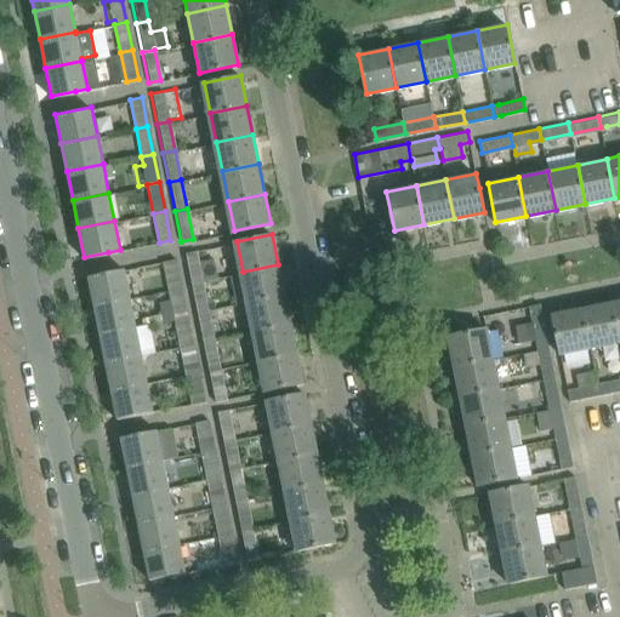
[(189,283),(200,280),(194,250),(183,252),(189,283)]
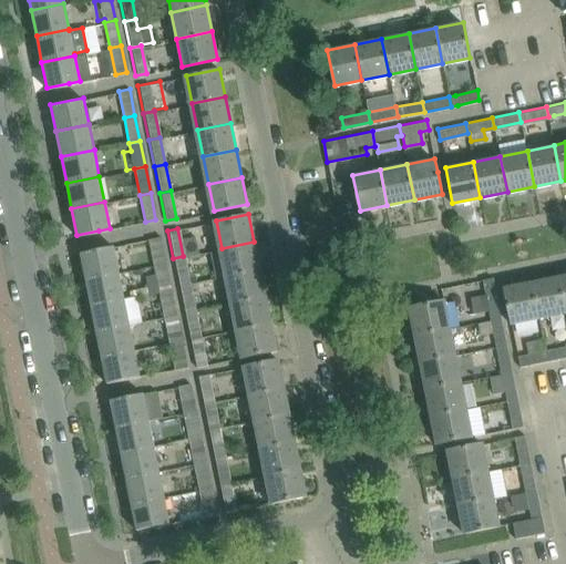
[(154,265),(164,263),(160,236),(148,238),(154,265)]
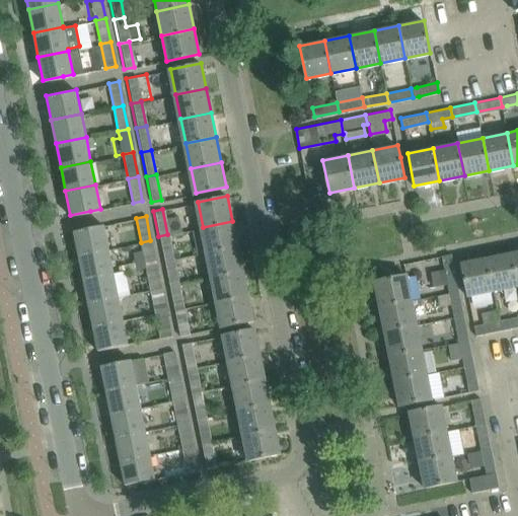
[(208,251),(237,245),(232,221),(203,227),(208,251)]
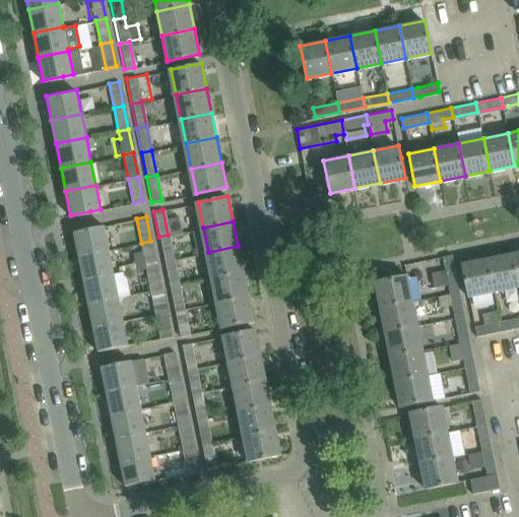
[(78,255),(109,249),(104,224),(73,231),(78,255)]
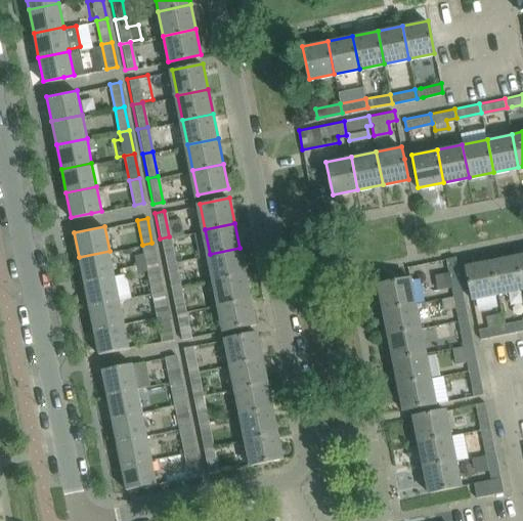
[(165,263),(174,261),(169,236),(160,239),(165,263)]
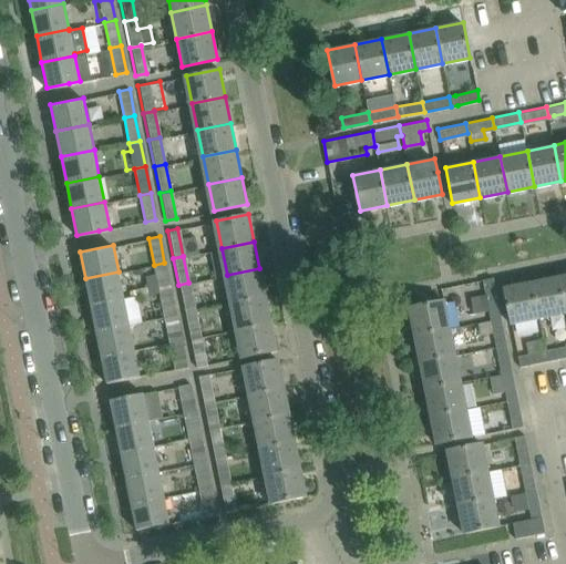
[(158,290),(170,288),(164,263),(154,265),(155,273),(146,274),(148,285),(136,288),(137,294),(158,289),(158,290)]
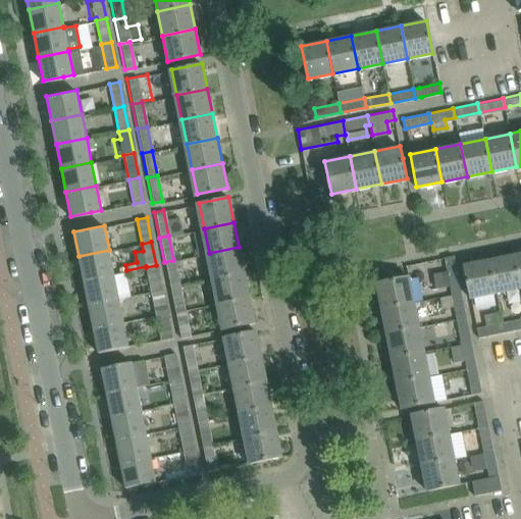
[(214,277),(244,271),(239,247),(209,253),(214,277)]
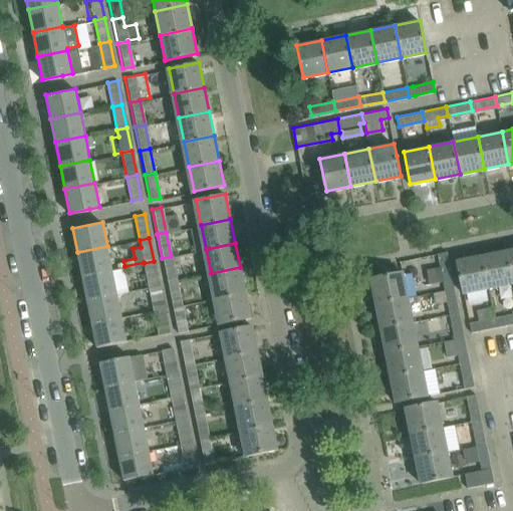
[(82,275),(111,269),(107,246),(77,252),(82,275)]
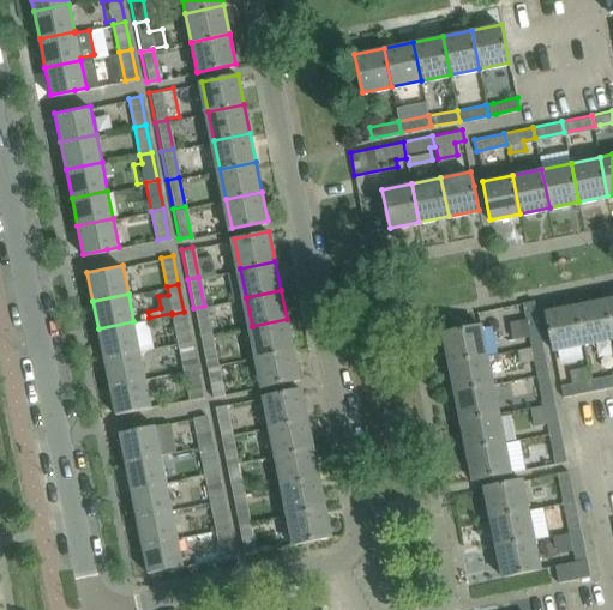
[(542,343),(536,313),(533,299),(522,301),(532,344),(542,343)]
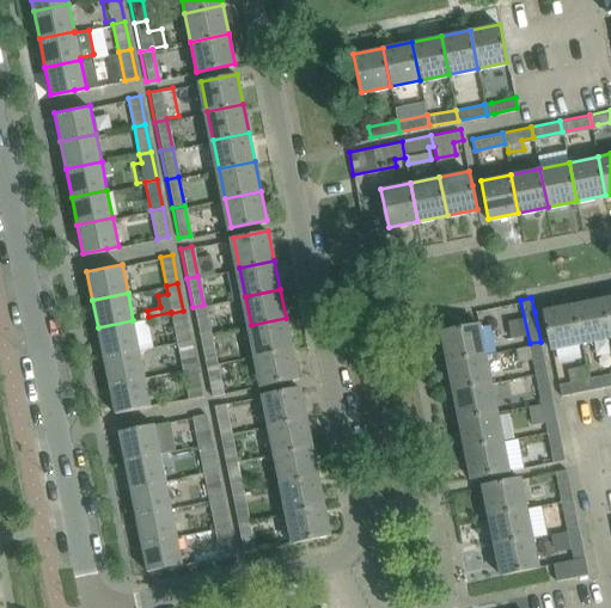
[(581,342),(610,336),(603,298),(574,304),(581,342)]
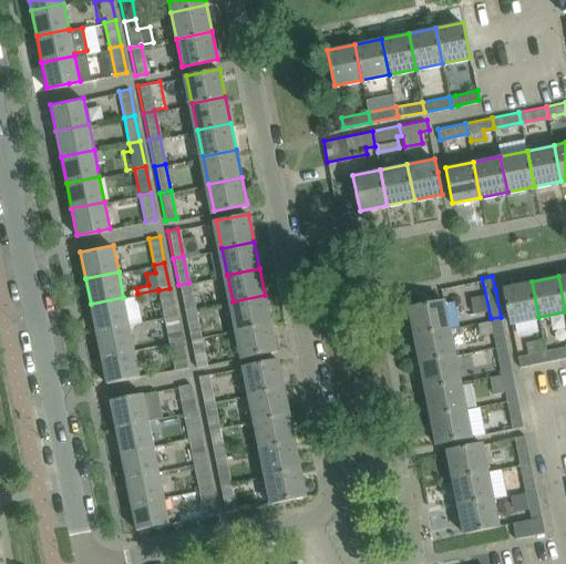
[(511,322),(538,317),(532,282),(504,287),(511,322)]
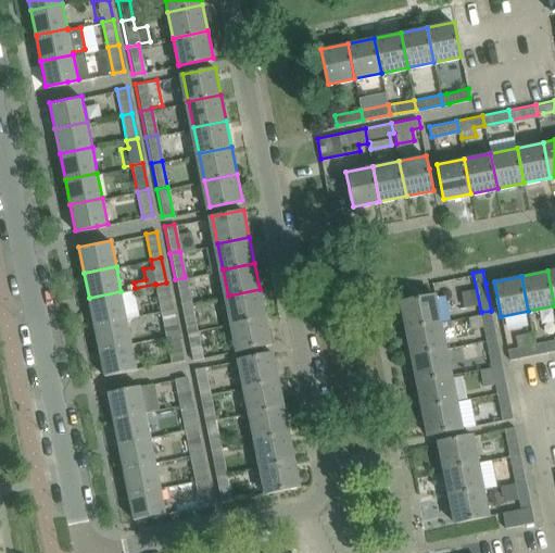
[(180,305),(190,303),(185,277),(175,279),(180,305)]
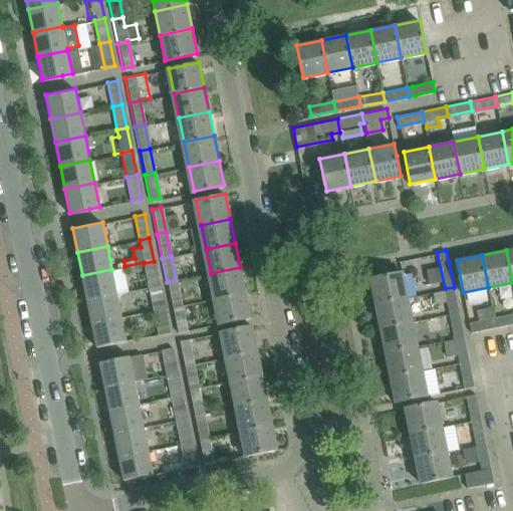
[(144,287),(159,284),(154,261),(144,263),(146,270),(141,271),(144,287)]
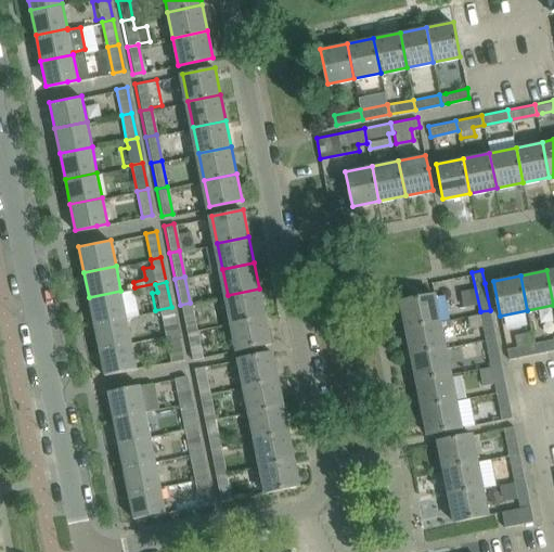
[(233,321),(265,315),(259,289),(228,295),(233,321)]
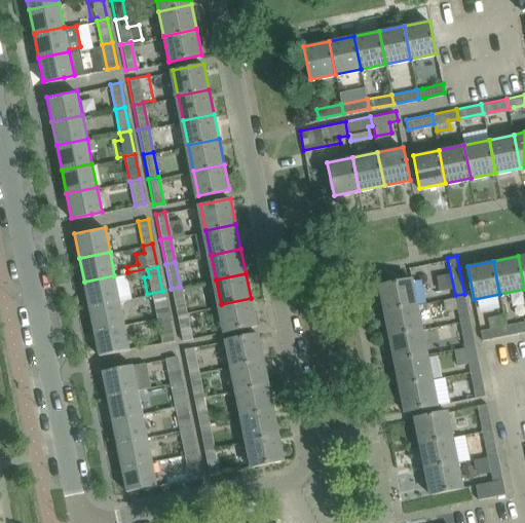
[(88,306),(119,300),(114,275),(84,282),(88,306)]
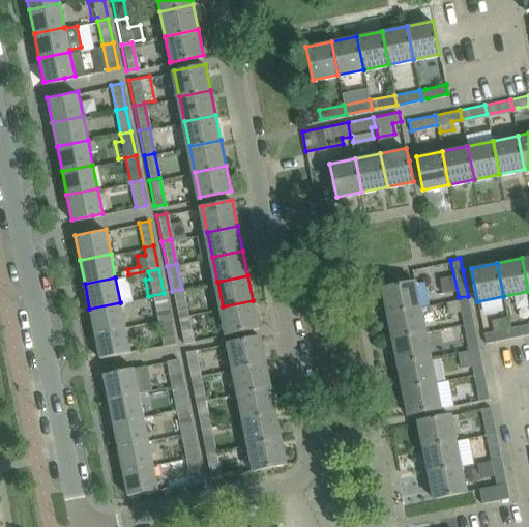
[(387,312),(420,305),(414,280),(382,287),(387,312)]
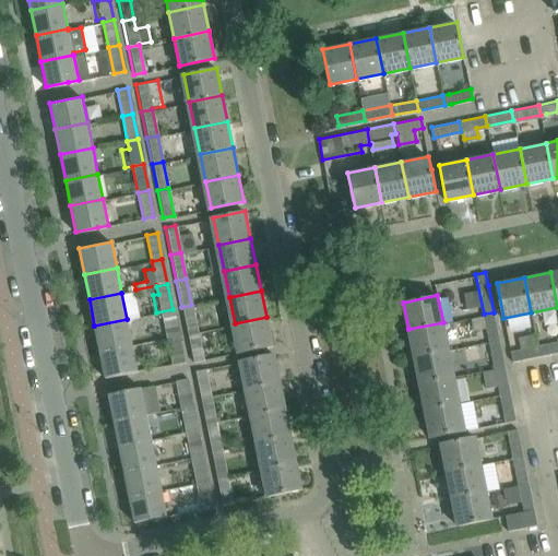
[(186,333),(197,331),(191,305),(181,307),(186,333)]
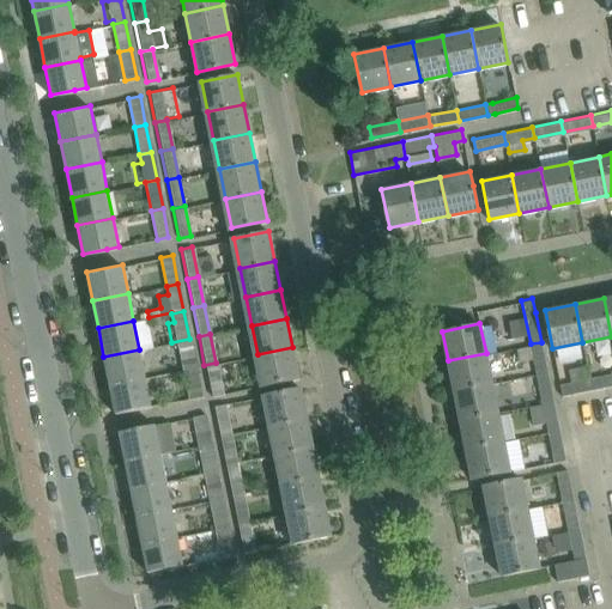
[(183,369),(195,366),(189,339),(171,342),(171,343),(144,348),(145,353),(179,346),(179,349),(171,351),(174,363),(150,367),(151,375),(183,369)]
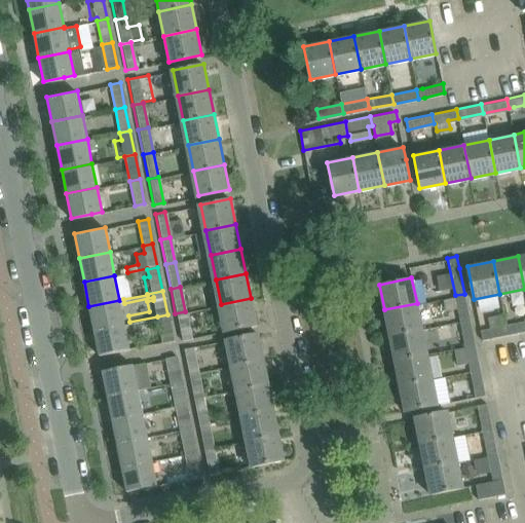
[(460,321),(470,319),(464,294),(455,295),(460,321)]
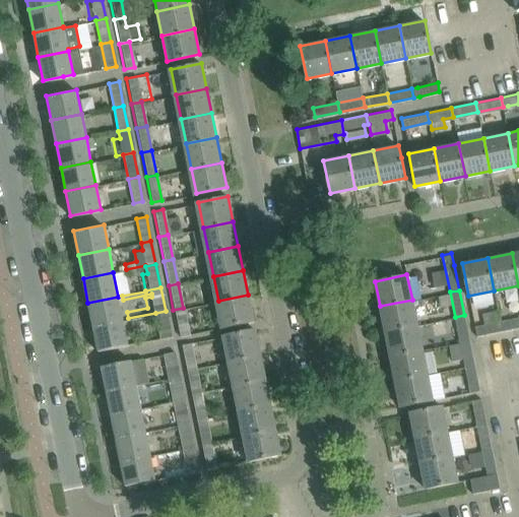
[(223,326),(253,320),(248,295),(218,301),(223,326)]
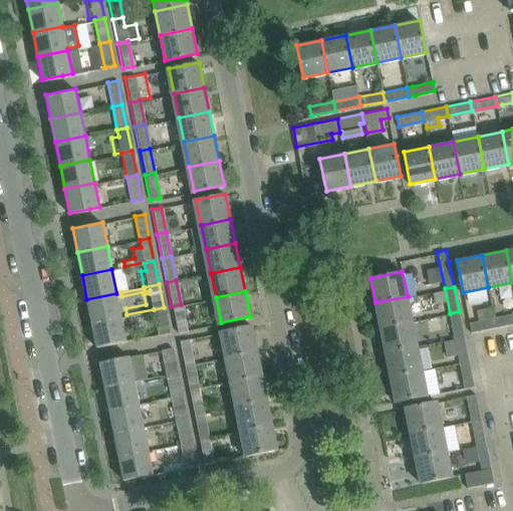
[(91,322),(121,316),(116,293),(86,299),(91,322)]
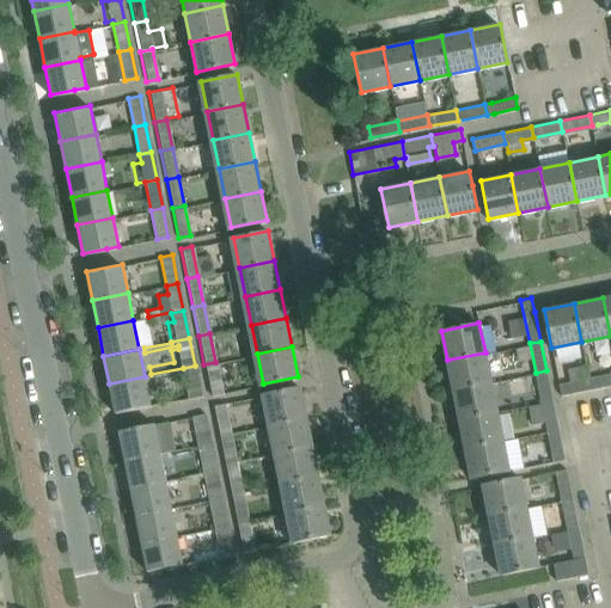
[(453,390),(490,381),(486,352),(447,360),(453,390)]
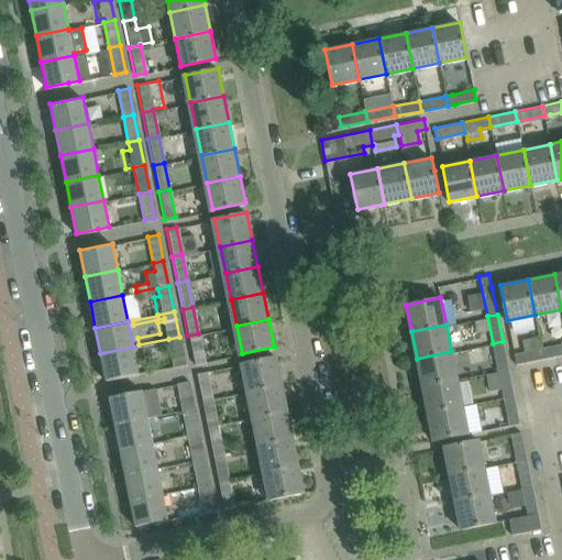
[(198,333),(187,336),(194,363),(204,361),(198,333)]
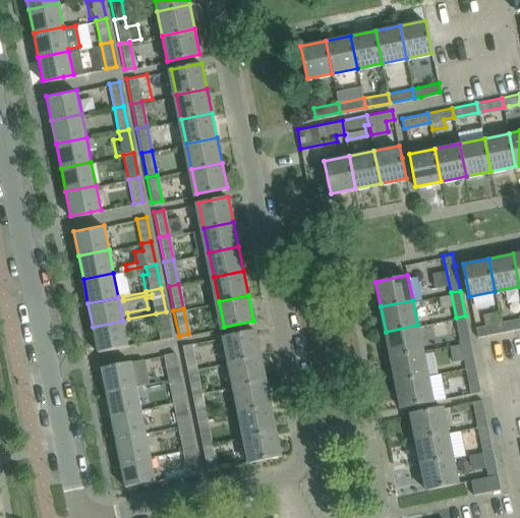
[(166,311),(156,313),(161,338),(170,336),(166,311)]
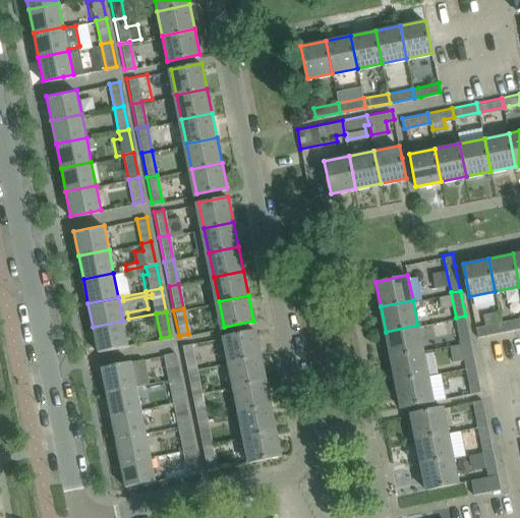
[(501,322),(500,322),(499,314),(482,319),(484,325),(475,327),(477,336),(503,331),(501,322)]
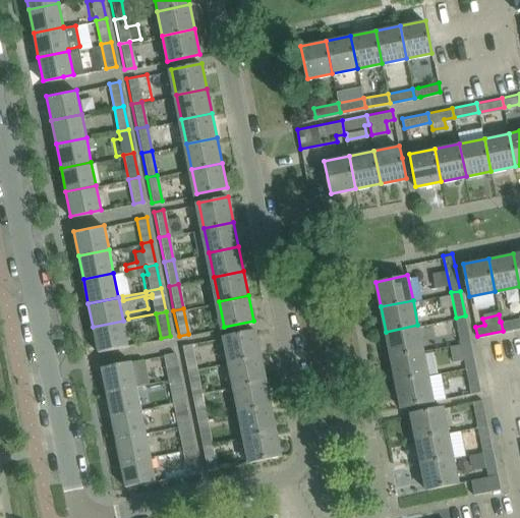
[(470,340),(469,337),(465,315),(456,318),(461,342),(470,340)]
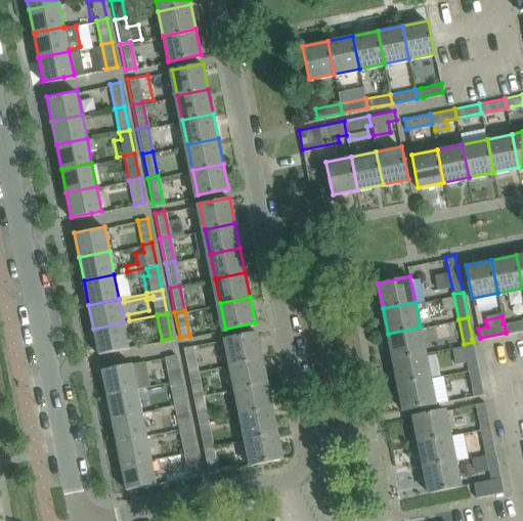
[(506,333),(522,329),(522,318),(504,323),(506,333)]
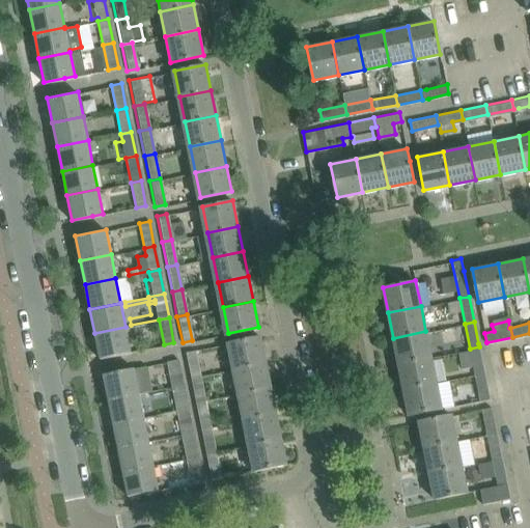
[(100,358),(120,354),(130,352),(126,327),(94,333),(100,358)]
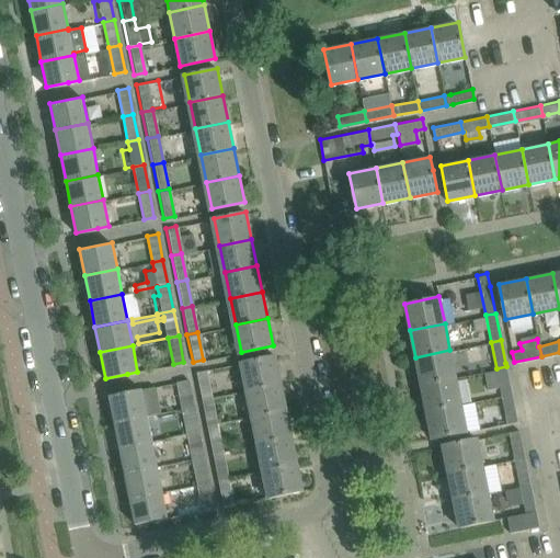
[(420,384),(455,377),(449,350),(415,357),(420,384)]
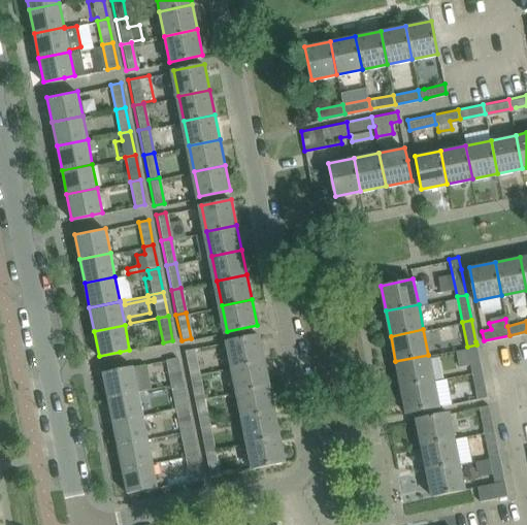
[(231,366),(264,360),(259,334),(226,340),(231,366)]
